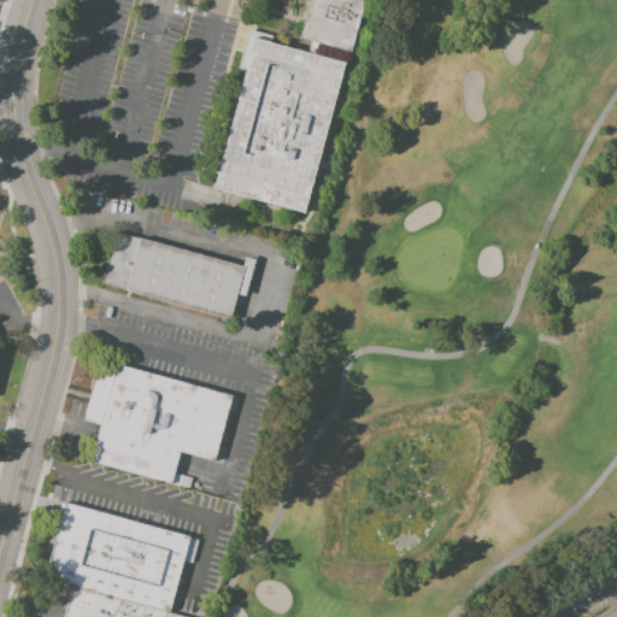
[(365,0),(364,5),(362,4),(350,52),(317,43),(310,41),(299,39),(307,0),(365,0)]
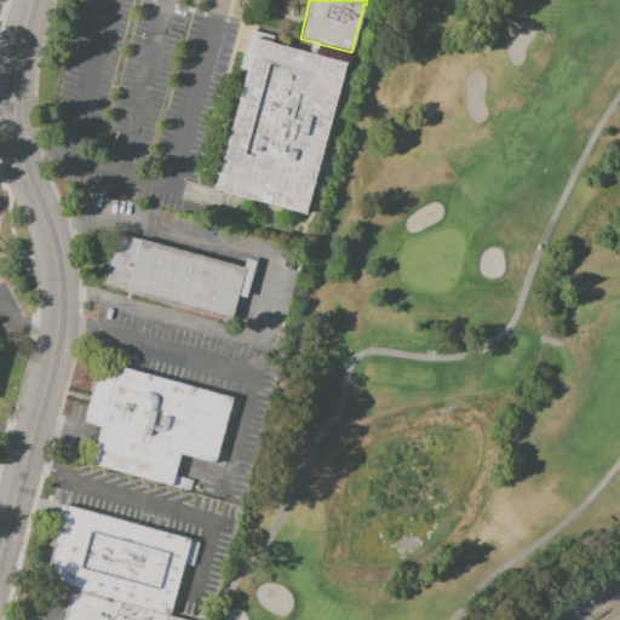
[(214,189),(305,213),(345,63),(270,42),(271,36),(250,30),(240,68),(246,69),(214,189)]
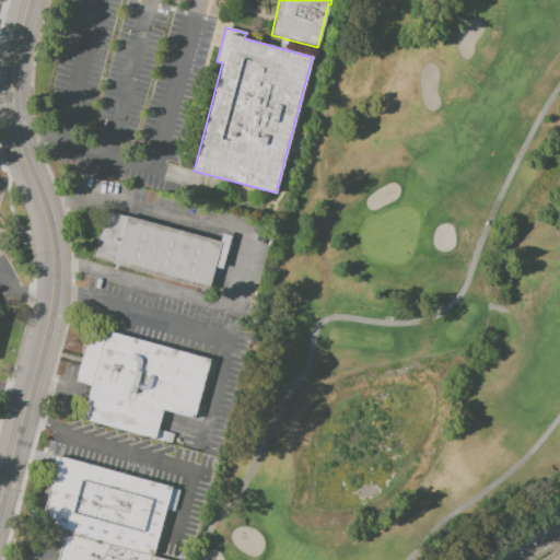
[(278,49),(314,55),(316,45),(280,39),(278,49)]
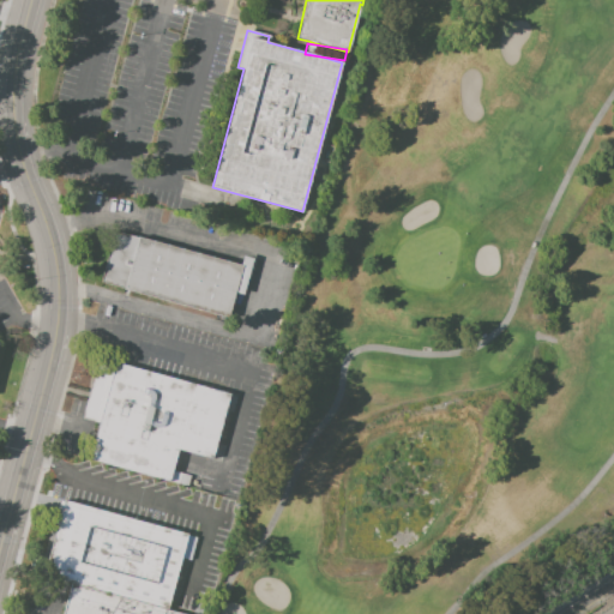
[(114,230),(241,266),(244,256),(253,259),(244,295),(234,293),(227,318),(100,282),(114,230)]
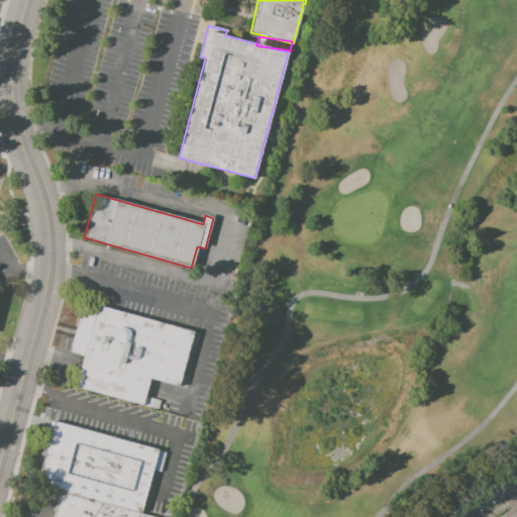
[(86,301),(196,333),(180,389),(150,380),(142,406),(76,387),(84,358),(70,354),(86,301)]
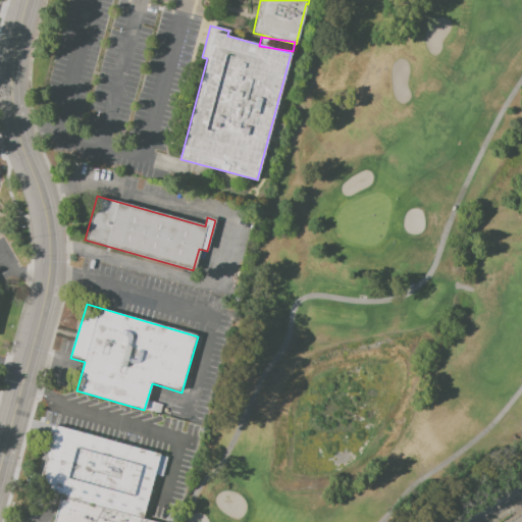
[(142,519),(60,497),(38,491),(55,426),(159,454),(142,519)]
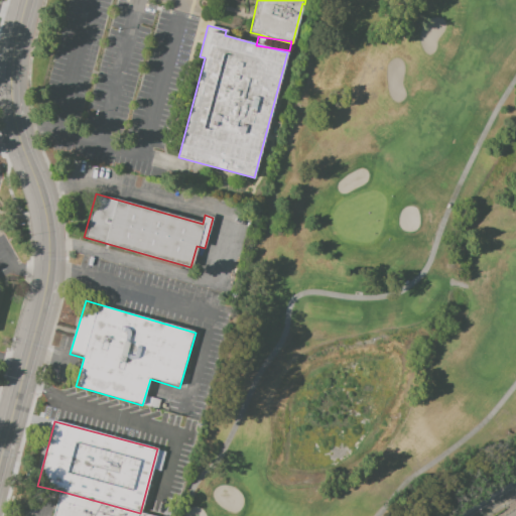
[(158,471),(164,452),(156,449),(151,469),(158,471)]
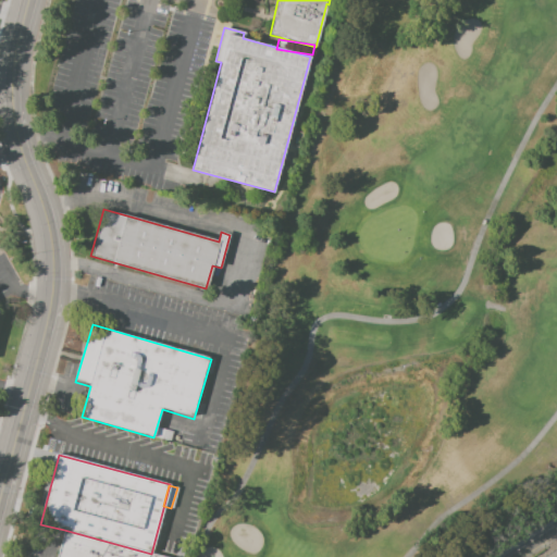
[(57,556),(163,556),(151,554),(64,530),(57,556)]
